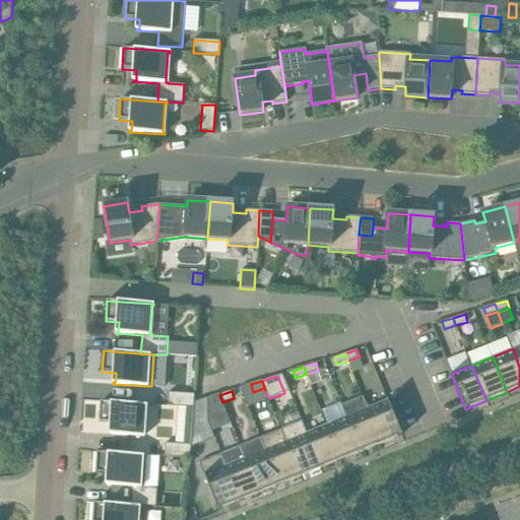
[(169,393),(169,406),(194,407),(195,395),(169,393)]
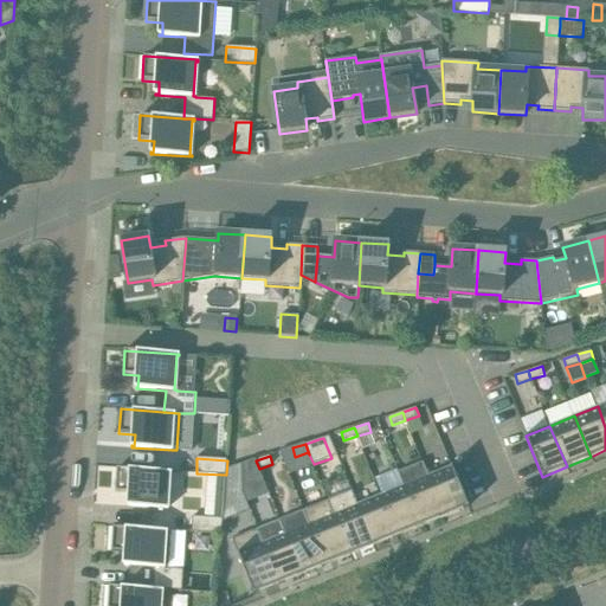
[(256,459),(247,462),(247,483),(262,477),(259,469),(256,461),(256,459)]
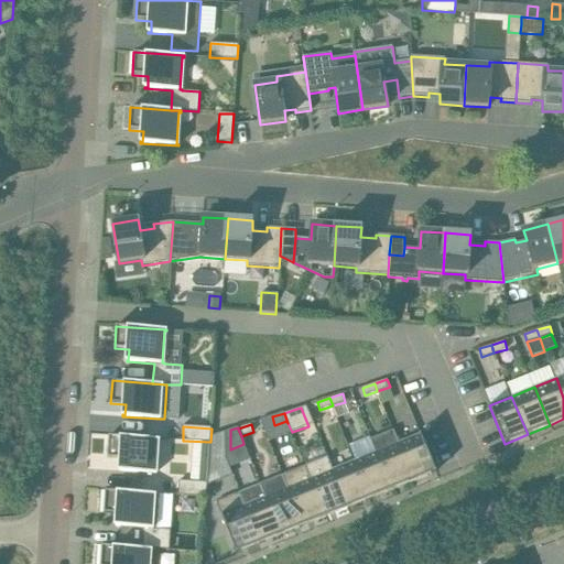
[(398,442),(393,430),(371,438),(376,451),(391,490),(413,480),(398,442)]
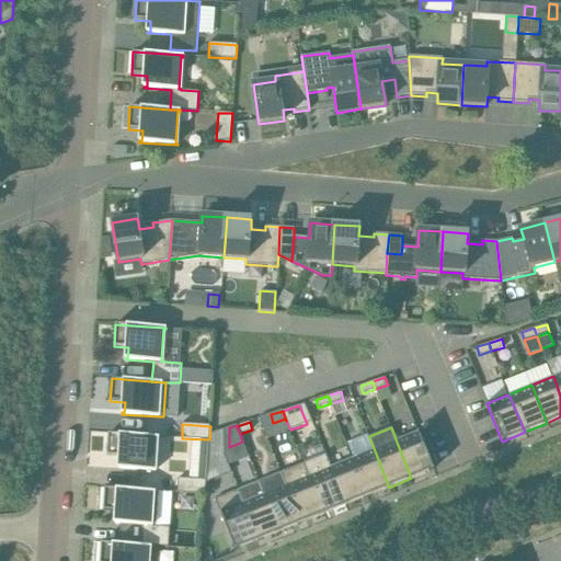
[(391,427),(396,439),(411,478),(434,469),(419,431),(397,439),(391,427)]
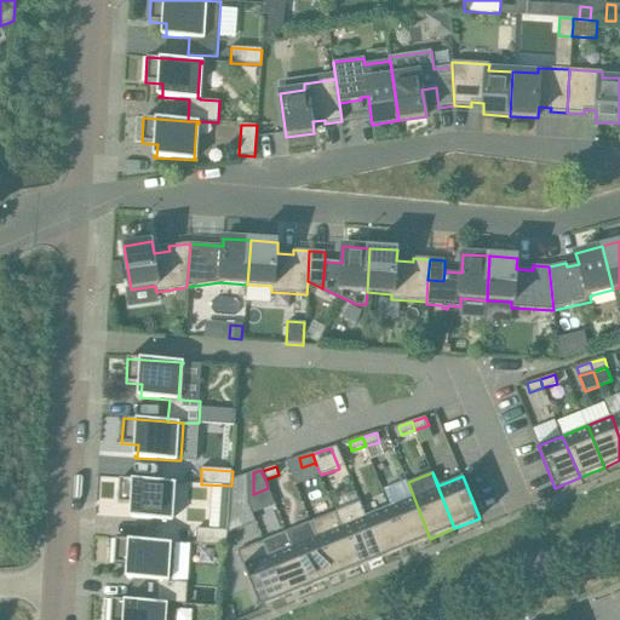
[(241,497),(244,477),(233,481),(231,501),(241,497)]
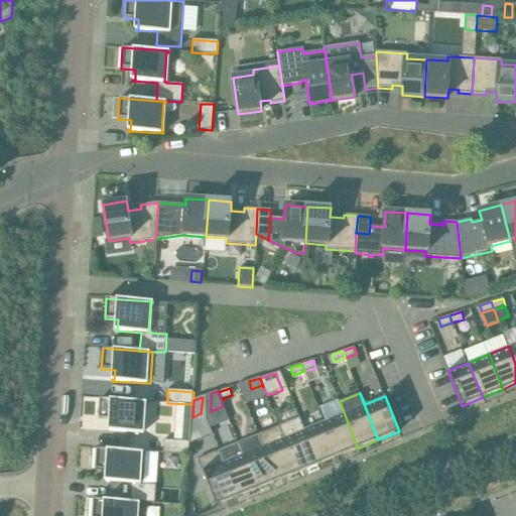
[(145,401),(100,398),(98,419),(112,420),(112,429),(109,429),(109,431),(143,433),(143,432),(141,431),(143,403),(145,403),(145,401)]
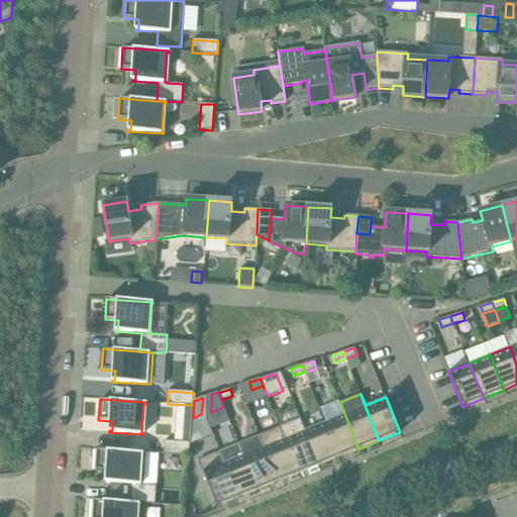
[(324,422),(338,457),(358,449),(344,413),(324,422)]
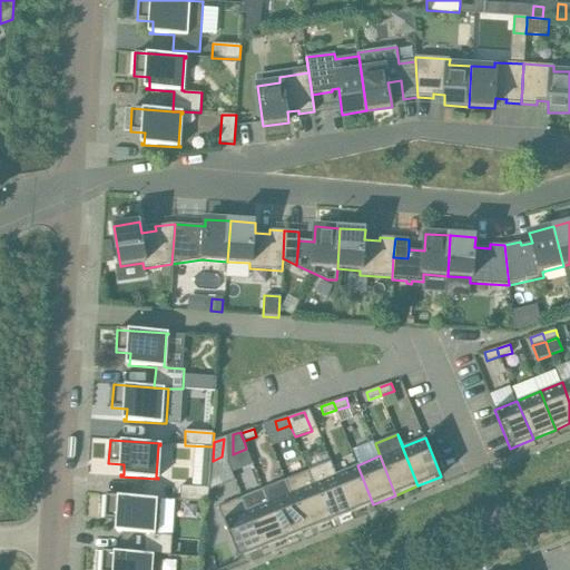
[(308,471),(328,522),(351,513),(335,474),(331,462),(308,471)]
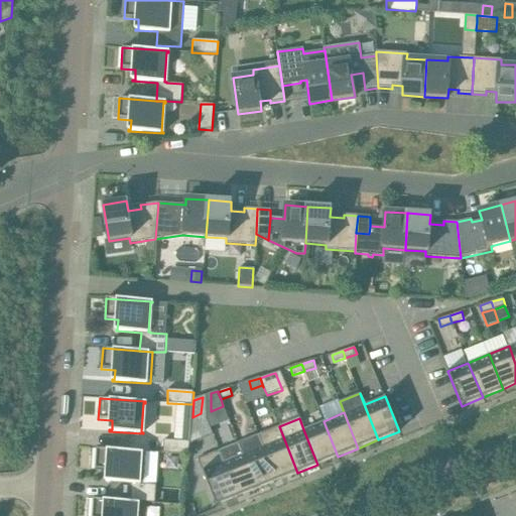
[(317,465),(338,457),(324,421),(303,429),(317,465)]
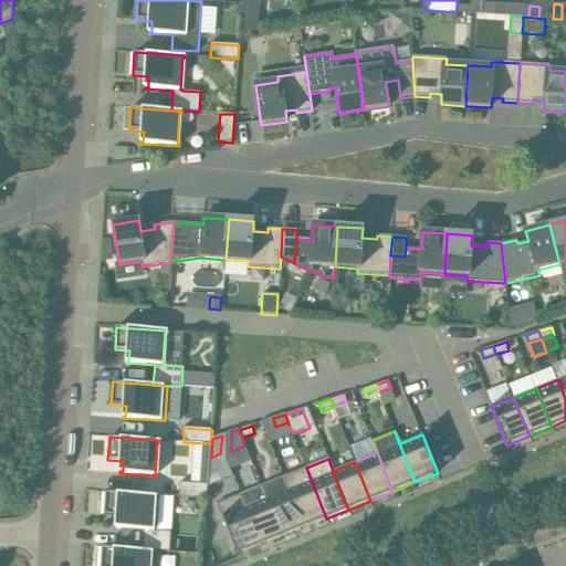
[(304,527),(326,519),(306,468),(284,477),(304,527)]
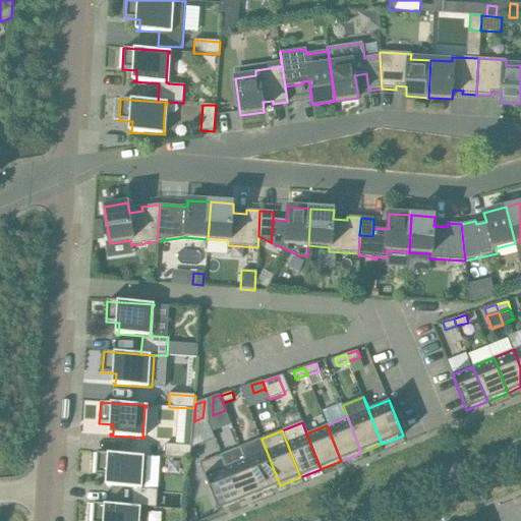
[(259,494),(280,485),(262,439),(241,447),(259,494)]
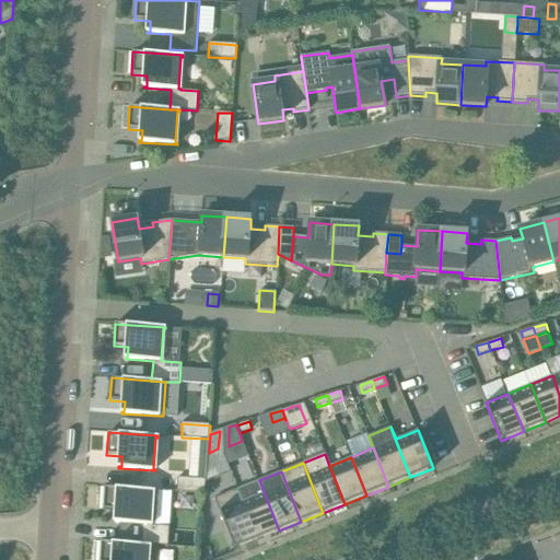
[(178,478),(177,492),(206,493),(206,480),(178,478)]
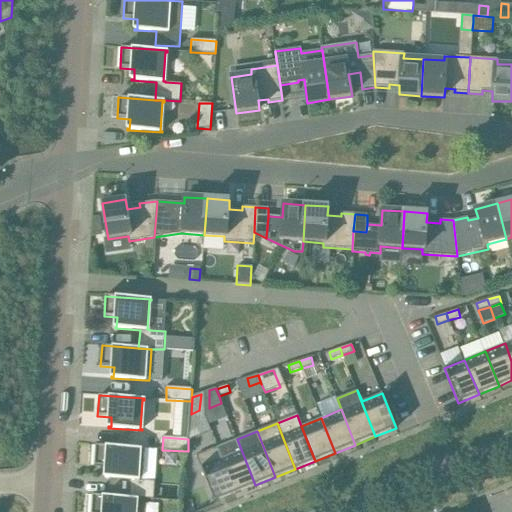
[(255,485),(237,439),(217,447),(235,493),(255,485)]
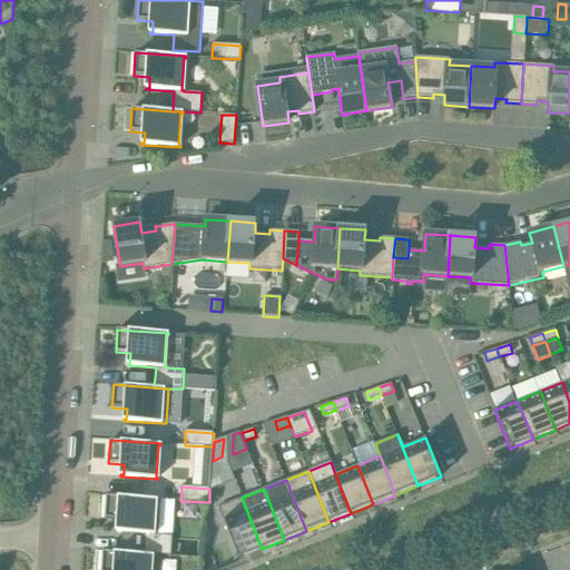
[(106,495),(105,519),(120,520),(119,530),(117,530),(117,532),(125,532),(124,552),(144,553),(154,554),(157,554),(172,556),(173,536),(155,534),(155,532),(153,532),(155,500),(157,501),(157,499),(106,495)]
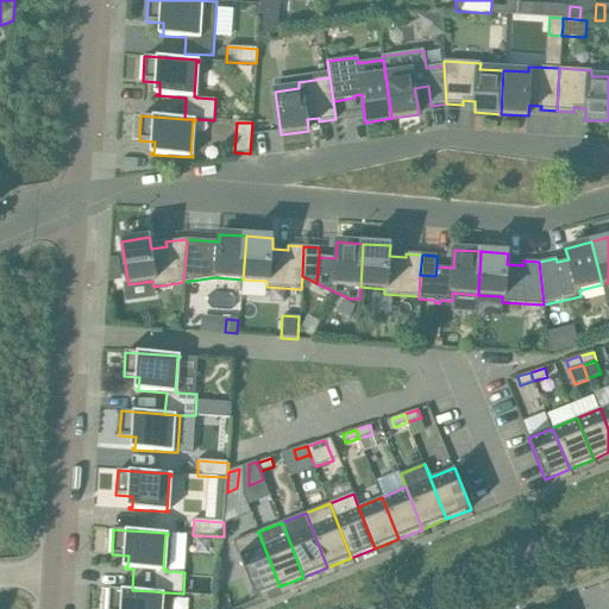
[(255,597),(280,586),(258,532),(233,541),(255,597)]
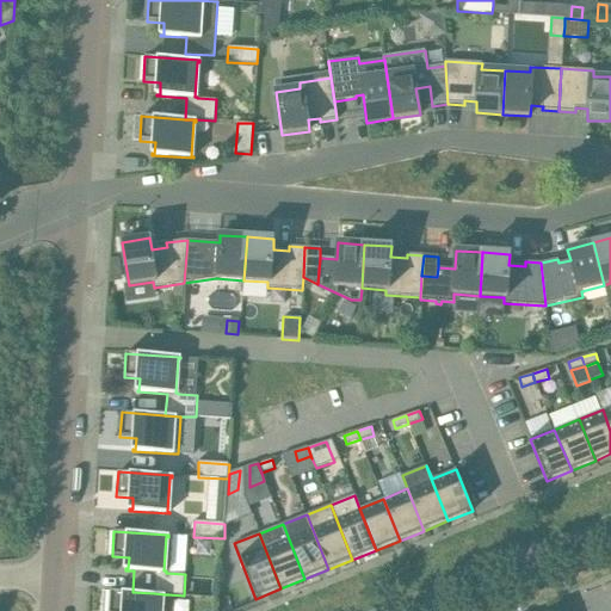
[(110,591),(107,610),(167,610),(168,594),(165,594),(154,593),(133,592),(110,591)]
